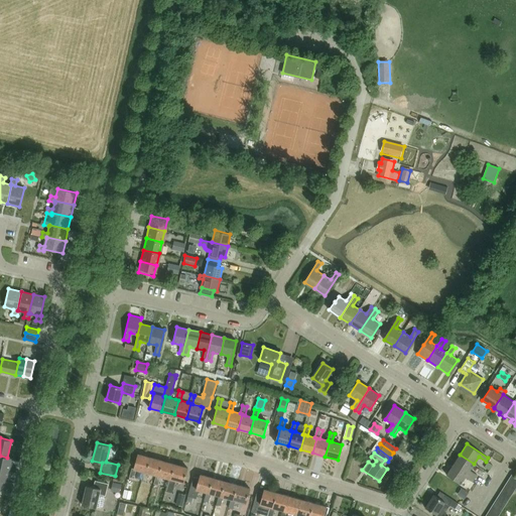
[(146,472),(151,458),(138,454),(134,469),(132,468),(130,477),(134,478),(136,470),(144,472),(146,472)]
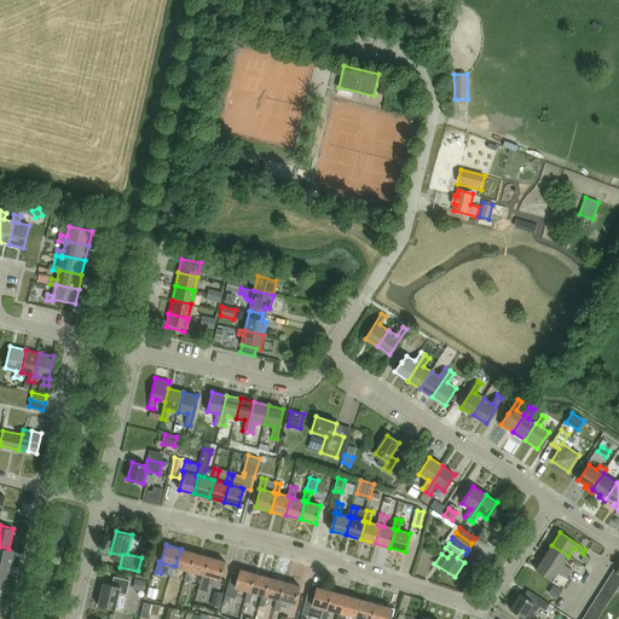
[(551,545),(544,557),(570,574),(572,571),(563,565),(568,556),(551,545)]
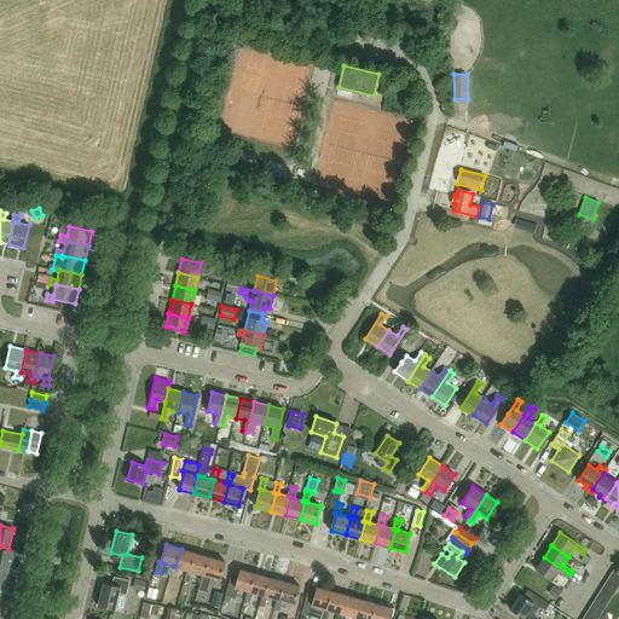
[(0,547),(0,561),(11,565),(15,550),(9,549),(0,547)]
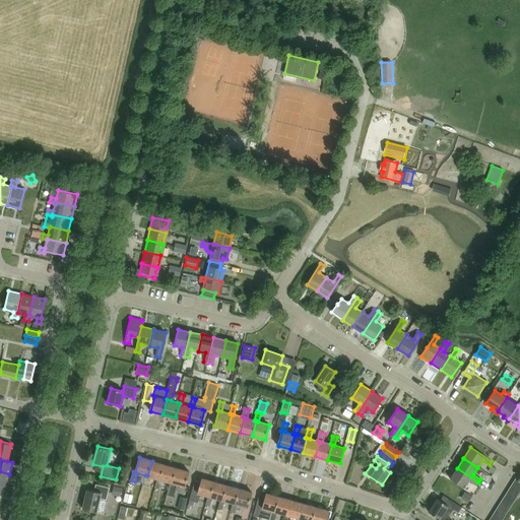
[(159,478),(164,464),(152,461),(147,475),(145,475),(143,483),(155,488),(157,478),(159,478)]
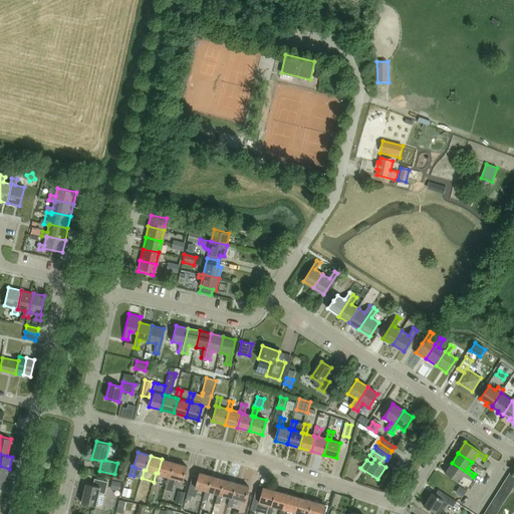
[(171,477),(175,462),(162,459),(158,473),(156,473),(154,482),(158,483),(161,474),(168,477),(168,476),(171,477)]
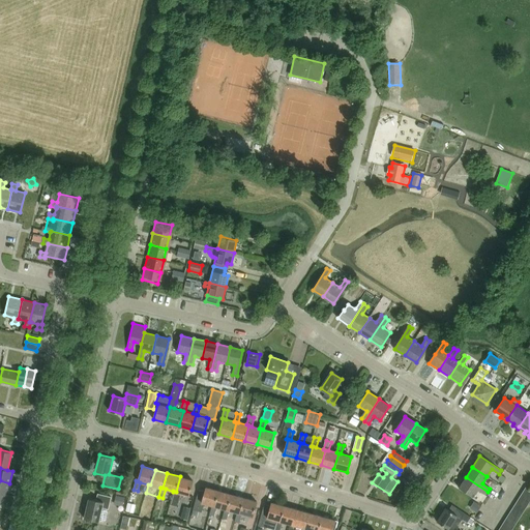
[(188,496),(193,480),(180,476),(176,492),(173,491),(173,492),(170,502),(177,504),(180,493),(188,496)]
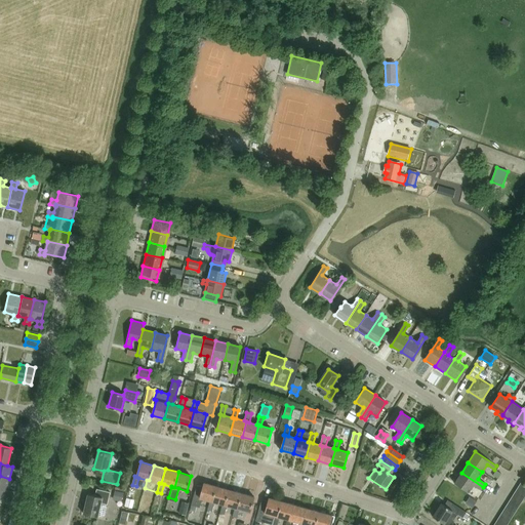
[(461,473),(454,483),(469,492),(474,485),(481,490),(483,487),(461,473)]
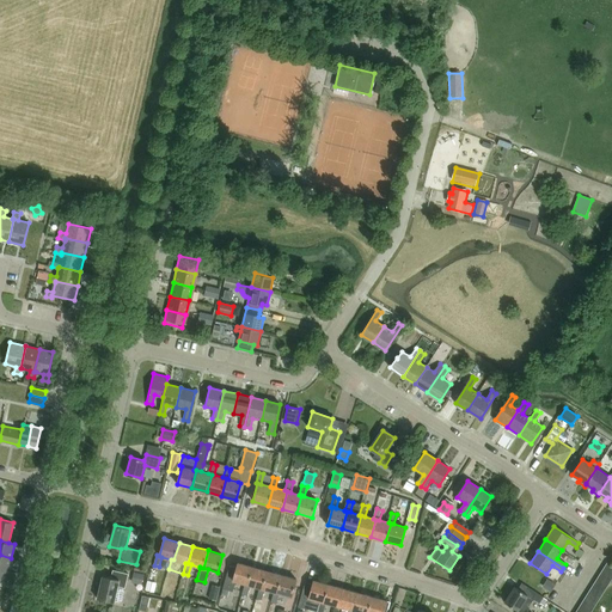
[(0,570),(2,571),(8,573),(11,558),(0,555),(0,570)]
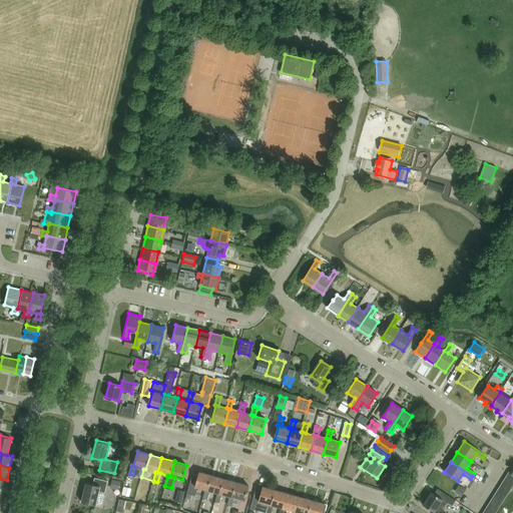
[(207,490),(211,475),(199,472),(198,475),(192,473),(187,493),(195,496),(197,487),(205,489),(207,490)]
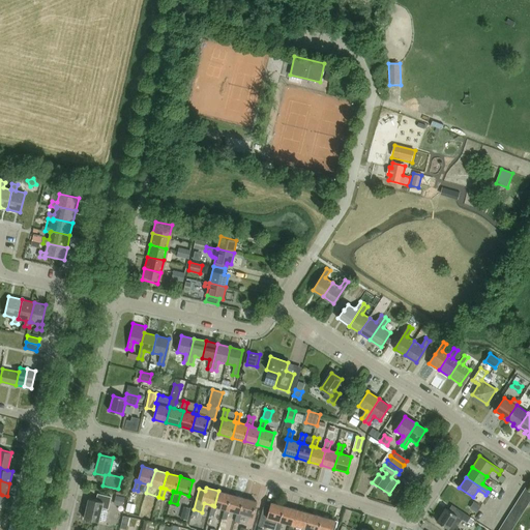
[(227,509),(231,494),(218,491),(214,506),(212,505),(209,514),(214,516),(216,506),(225,509),(225,508),(227,509)]
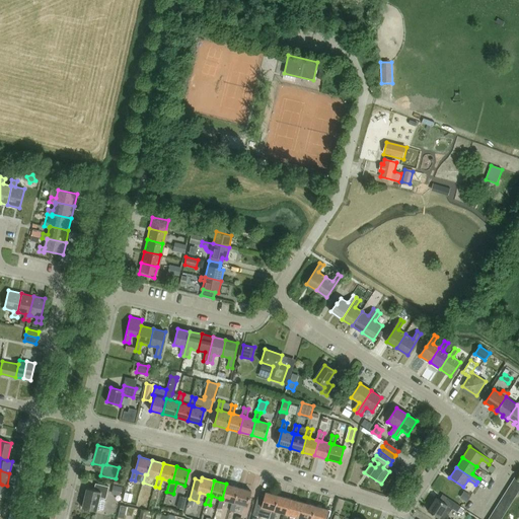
[(518,492),(518,490),(518,486),(512,482),(509,486),(518,492)]
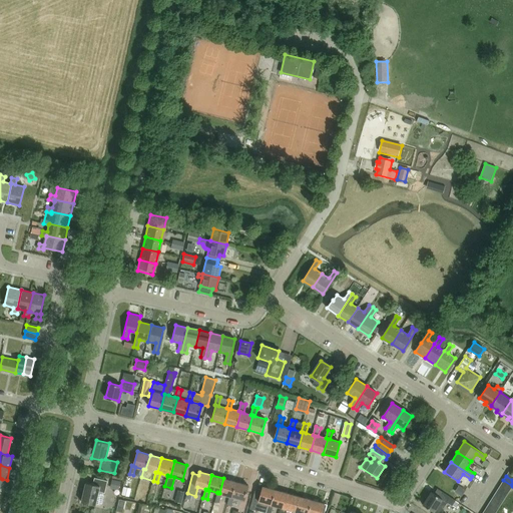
[(100,486),(106,488),(108,481),(95,478),(93,484),(86,482),(81,501),(96,505),(96,502),(101,503),(103,502),(105,495),(103,493),(99,492),(100,486)]
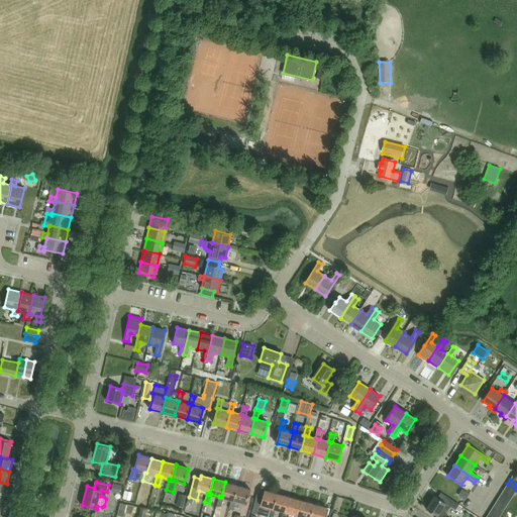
[(234,500),(238,486),(225,482),(221,497),(219,496),(219,497),(217,505),(221,506),(223,498),(231,500),(234,500)]
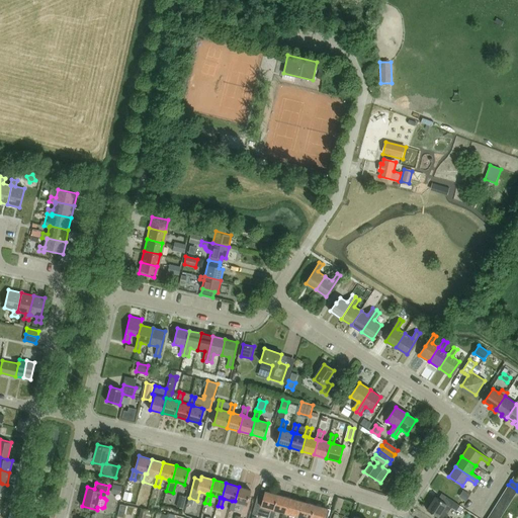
[(122,487),(113,485),(111,493),(120,495),(122,487)]
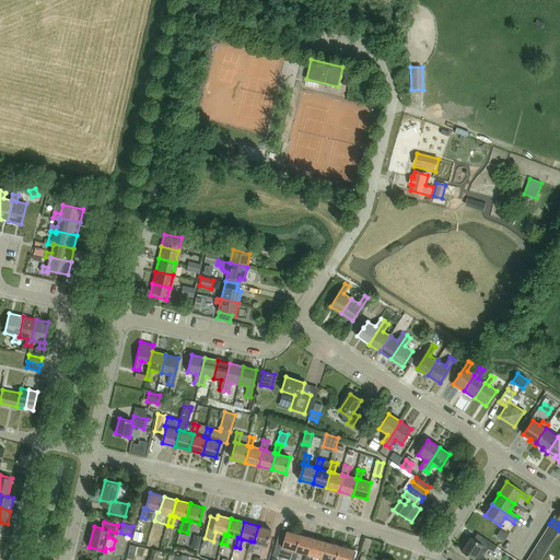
[(556,536),(559,531),(549,524),(546,529),(556,536)]
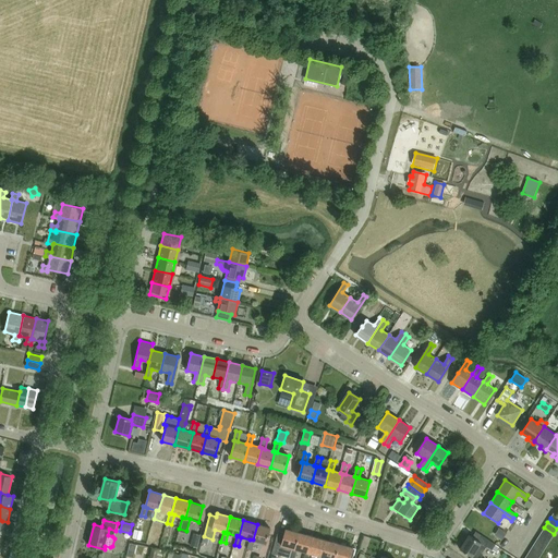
[(252,550),(255,541),(266,544),(270,528),(257,524),(253,540),(250,540),(247,549),(252,550)]
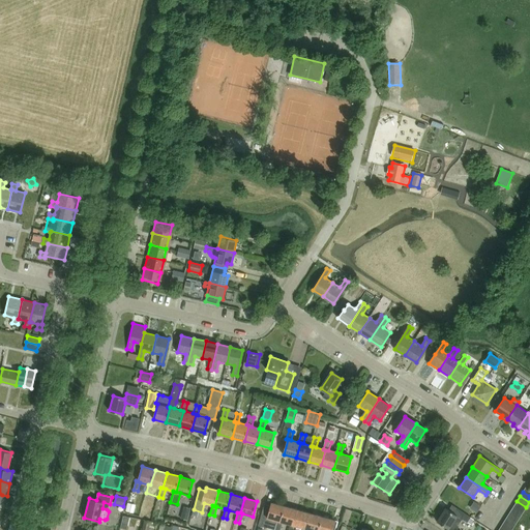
[(474,501),(470,508),(477,512),(481,506),(474,501)]
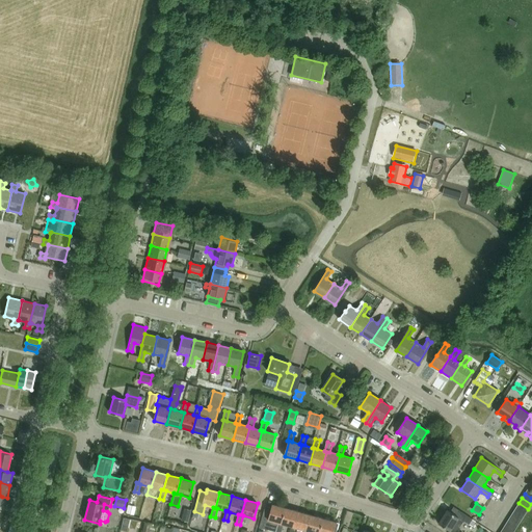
[(525,513),(528,509),(519,503),(515,507),(525,513)]
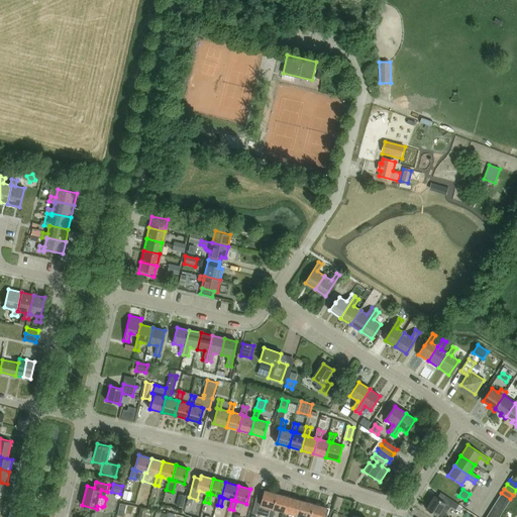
[(274,508),(278,494),(265,490),(264,493),(259,492),(252,512),(269,516),(272,508),(274,508)]
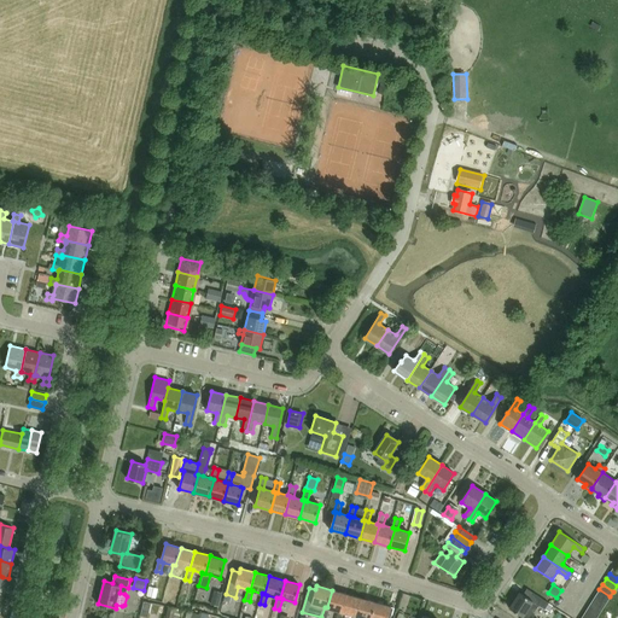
[(532,600),(544,608),(549,602),(528,588),(524,594),(519,592),(509,607),(523,617),(524,617),(529,617),(532,614),(531,611),(528,608),(532,600)]
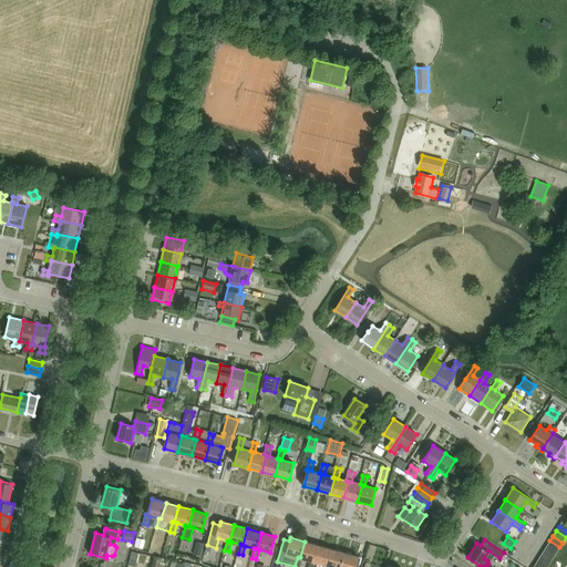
[(556,553),(559,547),(549,540),(546,546),(556,553)]
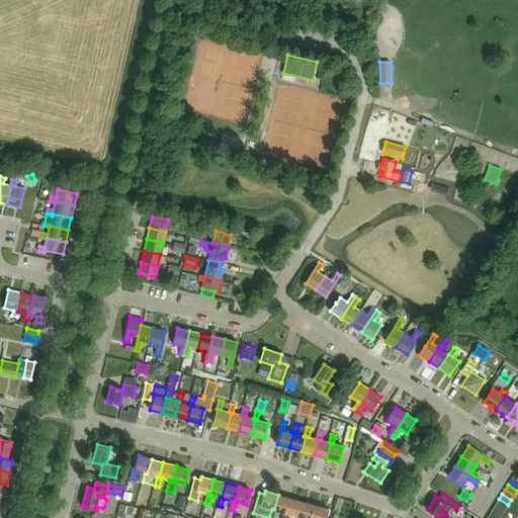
[(180,495),(177,507),(183,509),(186,497),(180,495)]
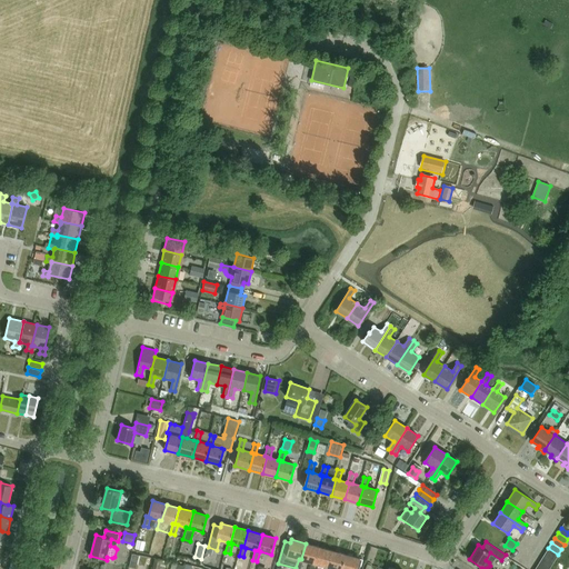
[(315,563),(319,547),(306,543),(301,559),(299,559),(296,568),(297,568),(300,568),(303,560),(312,562),(315,563)]
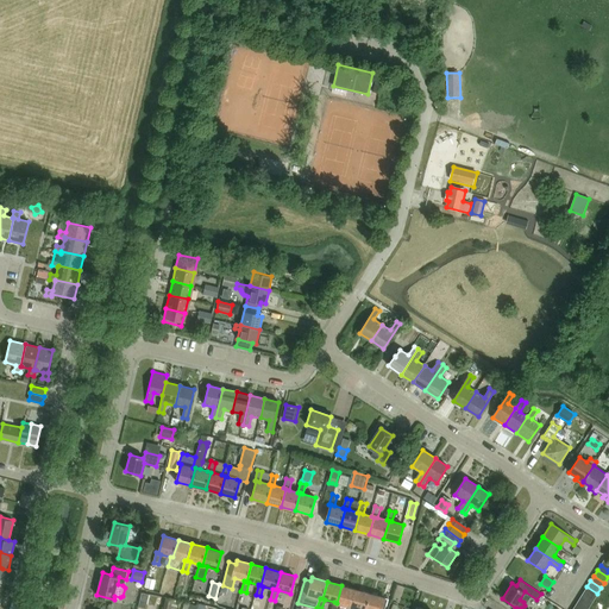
[(351,607),(356,589),(341,585),(337,603),(334,602),(331,608),(337,608),(339,603),(349,606),(351,607)]
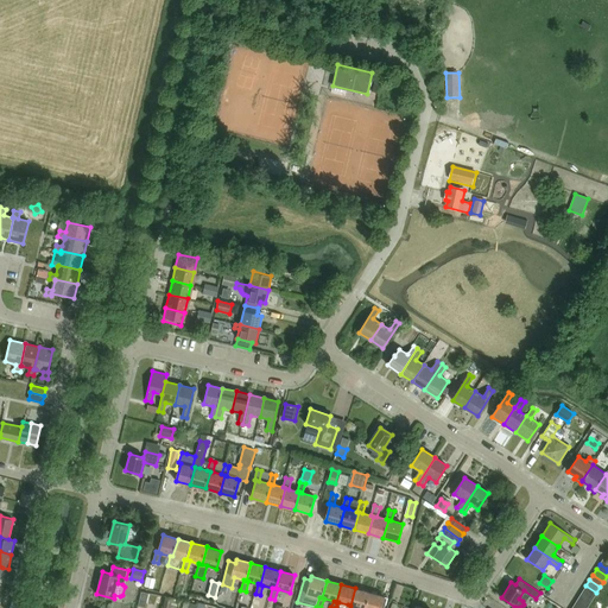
[(582,590),(593,597),(596,593),(586,586),(582,590)]
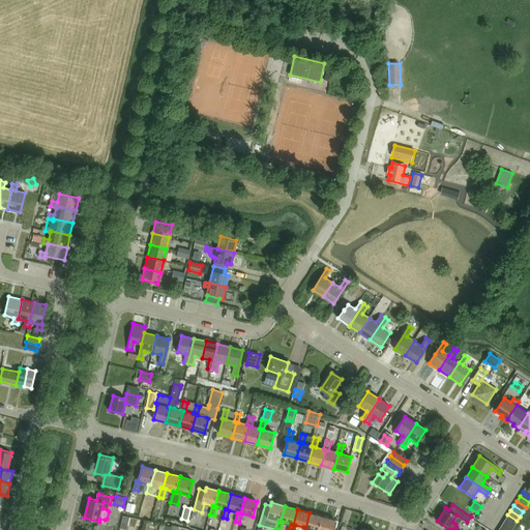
[(318,529),(322,517),(310,512),(305,528),(303,527),(301,529),(306,529),(307,529),(312,529),(318,529)]
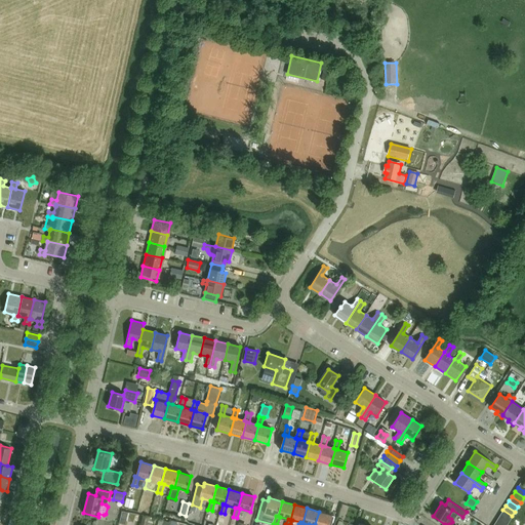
[(128,511),(122,510),(120,521),(125,523),(128,511)]
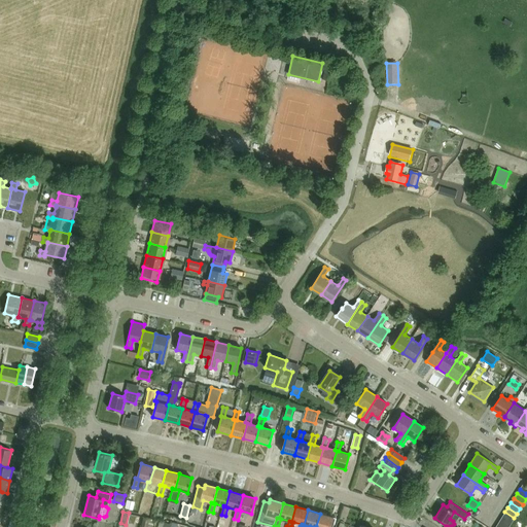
[(501,517),(511,523),(514,518),(504,512),(501,517)]
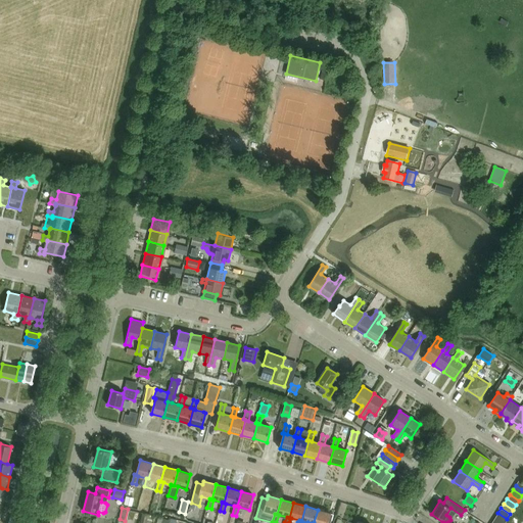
[(327,522),(331,513),(318,510),(314,522),(327,522)]
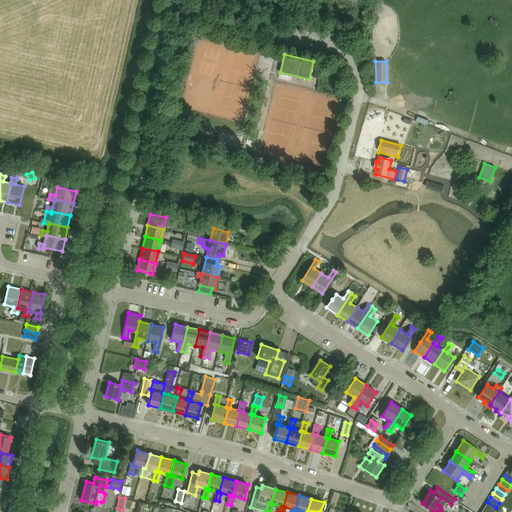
[(148,511),(150,504),(139,501),(136,511),(148,511)]
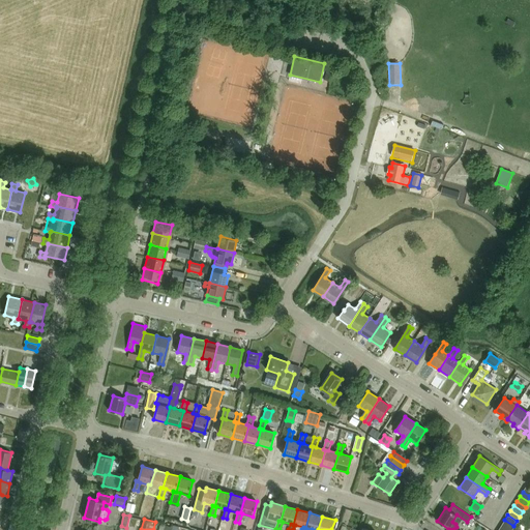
[(509,529),(510,529),(513,526),(504,520),(501,524),(509,529)]
